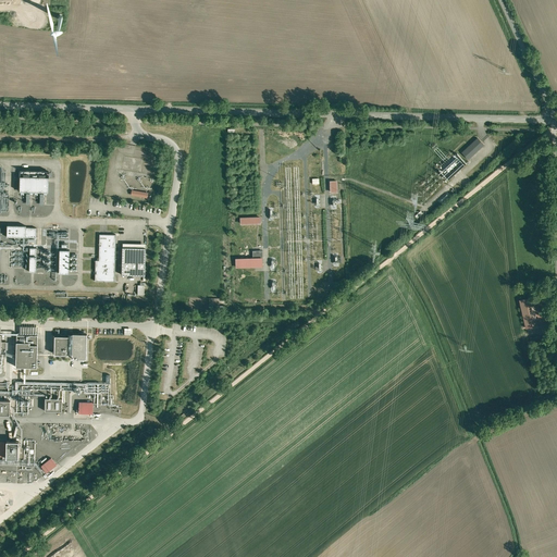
[(478,138),(462,152),(468,159),(484,146),(478,138)]
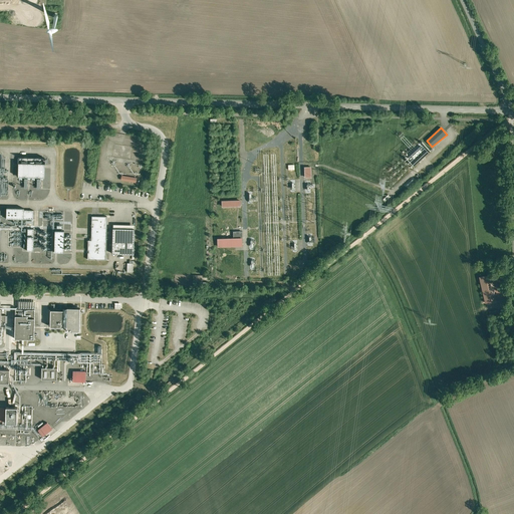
[(414,166),(431,150),(421,140),(405,157),(414,166)]
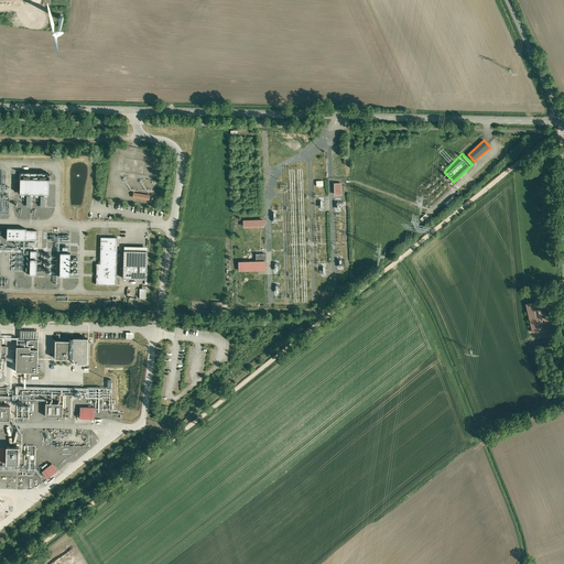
[(20,173),(20,194),(49,195),(50,173),(20,173)]
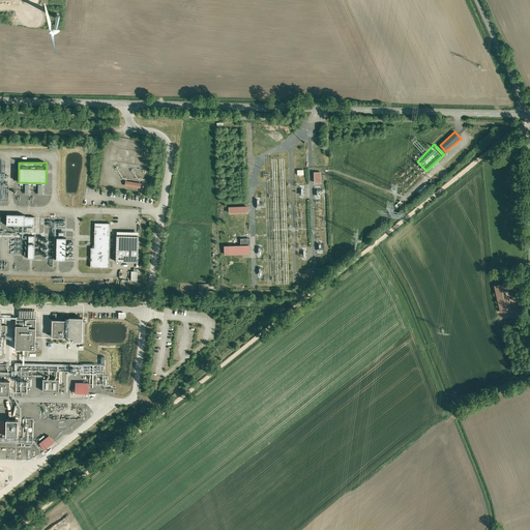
[(7,214),(6,226),(34,226),(35,216),(25,216),(25,214),(7,214)]
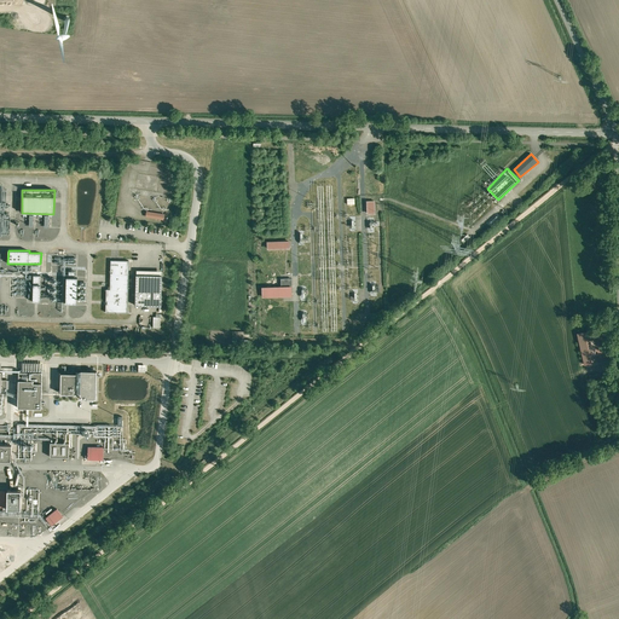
[(129,261),(110,260),(110,289),(106,289),(105,312),(128,313),(129,261)]
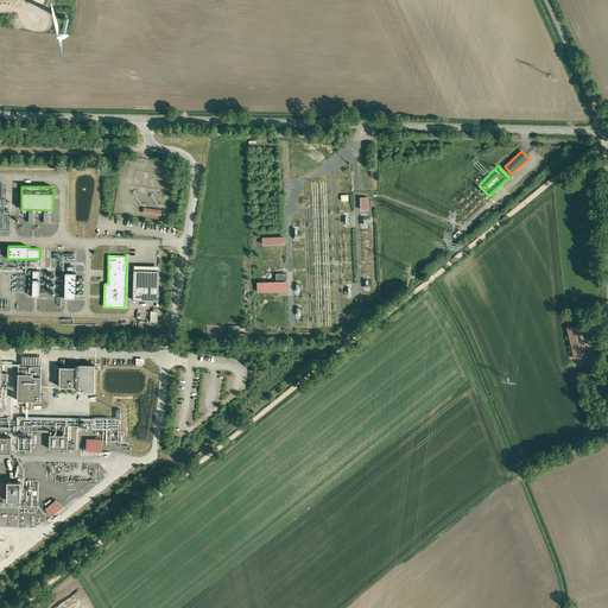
[(159,271),(133,270),(133,301),(158,301),(159,271)]
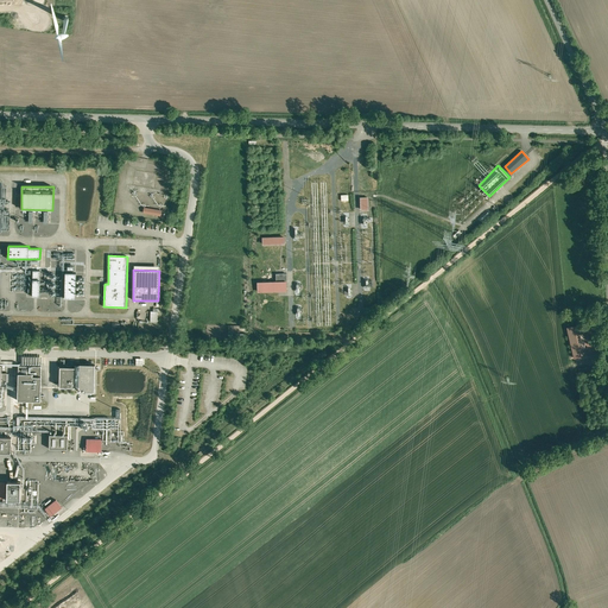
[(76,273),(65,272),(64,298),(76,298),(76,273)]
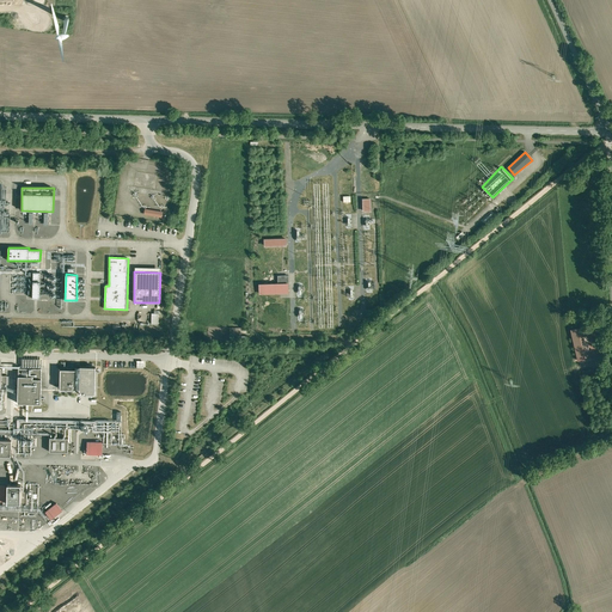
[(288,275),(277,275),(279,283),(288,283),(288,287),(289,286),(288,275)]
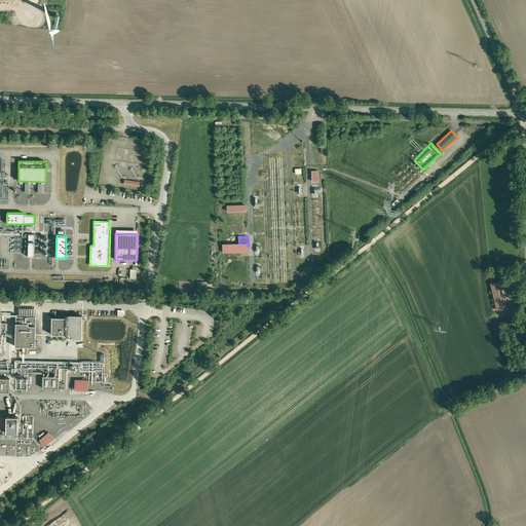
[(239,243),(223,245),(224,252),(248,251),(248,247),(248,243),(239,243)]
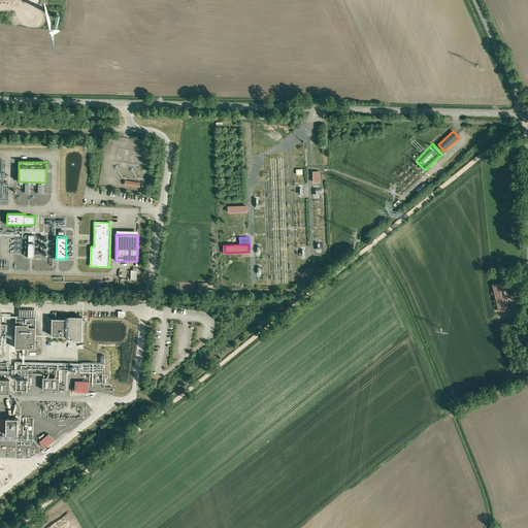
[(504,282),(493,285),(499,310),(510,308),(504,282)]
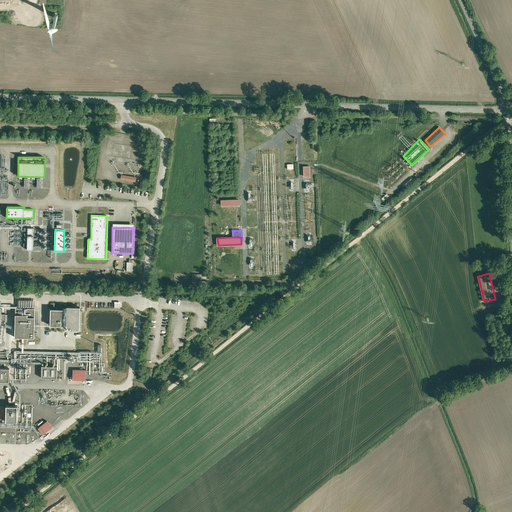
[(65,307),(63,307),(63,309),(51,309),(50,325),(63,326),(63,325),(65,325),(66,325),(66,330),(79,330),(80,307),(65,307)]
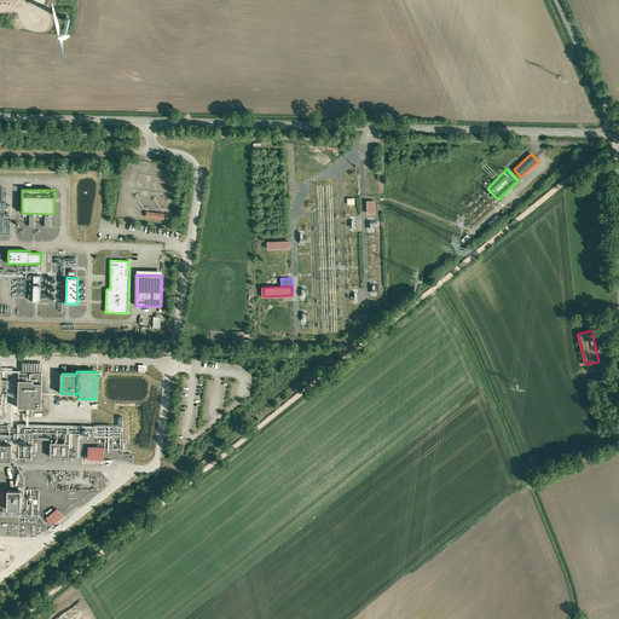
[(42,372),(18,372),(18,408),(41,409),(42,372)]
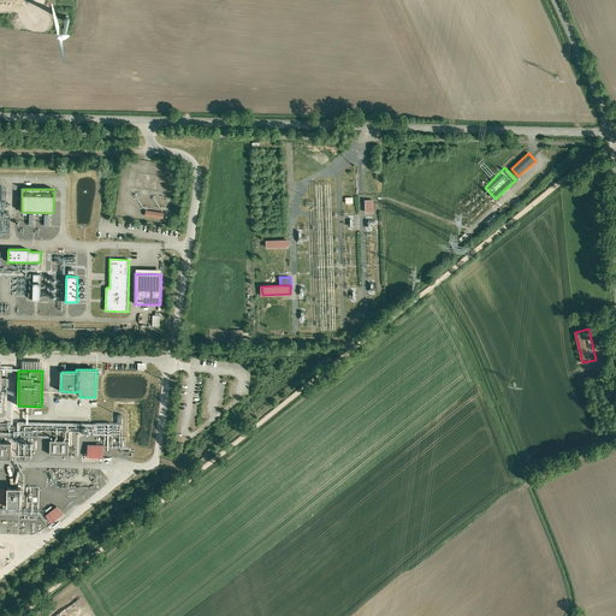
[(55,400),(55,410),(73,412),(73,400),(55,400)]
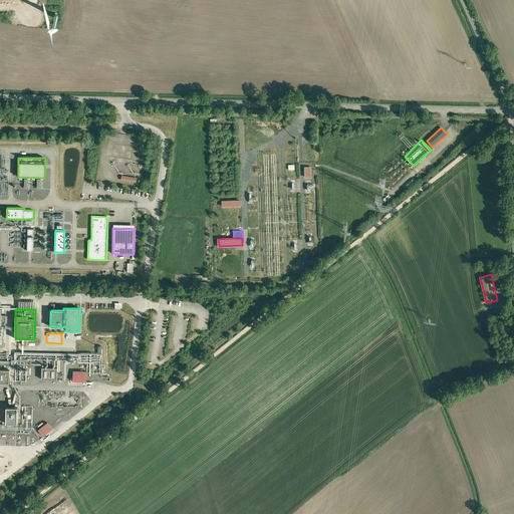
[(57,367),(42,366),(42,378),(57,379),(57,367)]
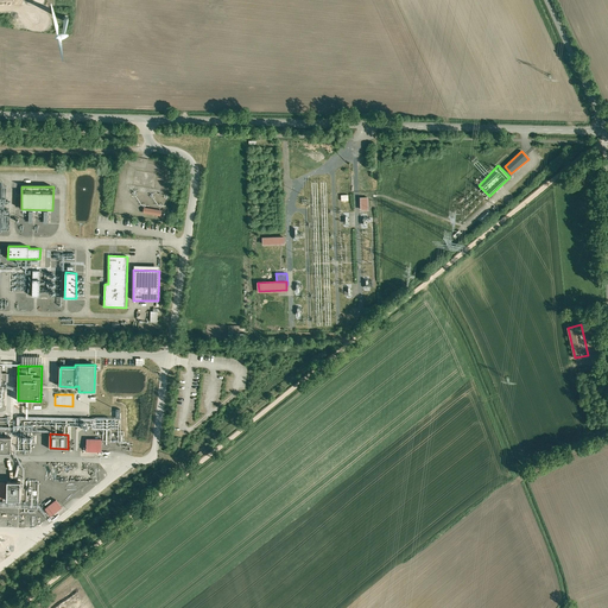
[(11,437),(0,436),(0,451),(11,453),(11,437)]
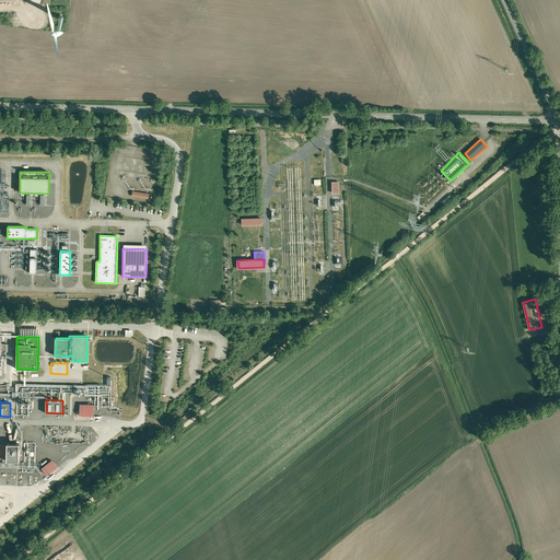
[(94,405),(80,404),(80,416),(93,416),(94,405)]
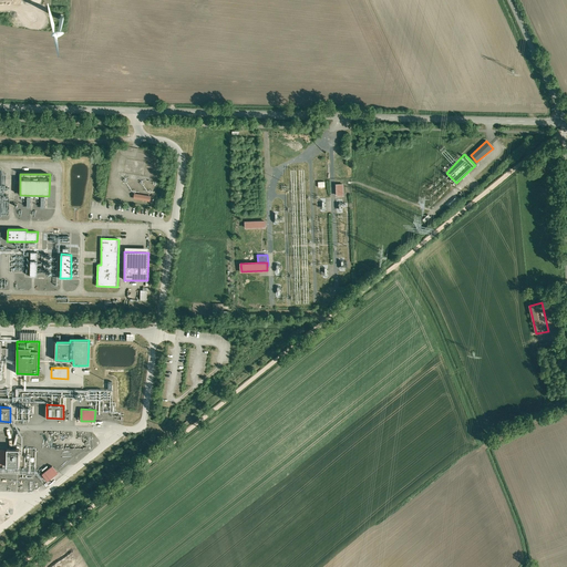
[(19,449),(7,449),(7,466),(19,466),(19,449)]
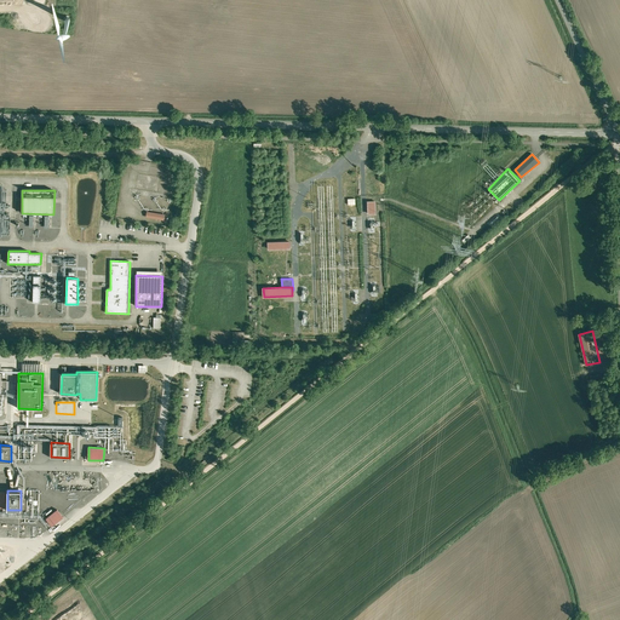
[(57,509),(46,518),(52,526),(63,517),(57,509)]
